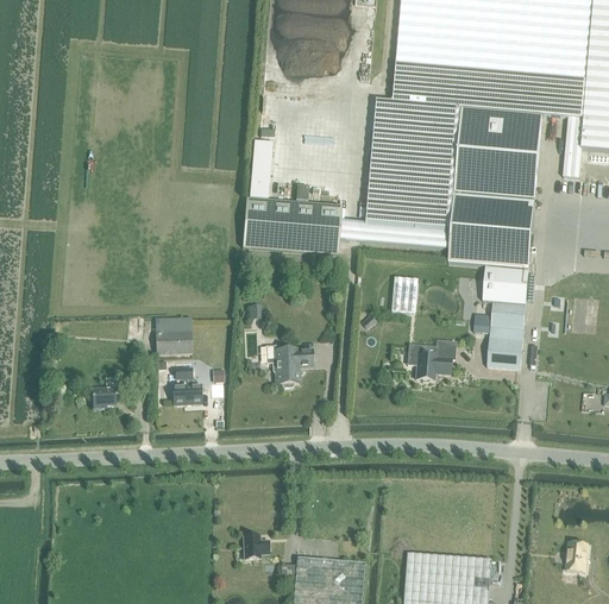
[(402,0),(401,7),(394,101),(450,106),(472,107),(491,109),(542,113),(569,115),(583,117),(592,0),(402,0)]
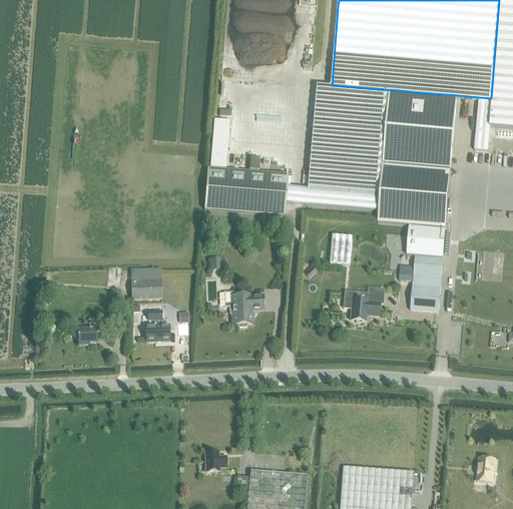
[(499,0),(491,98),(492,98),(512,100),(512,0),(499,0)]
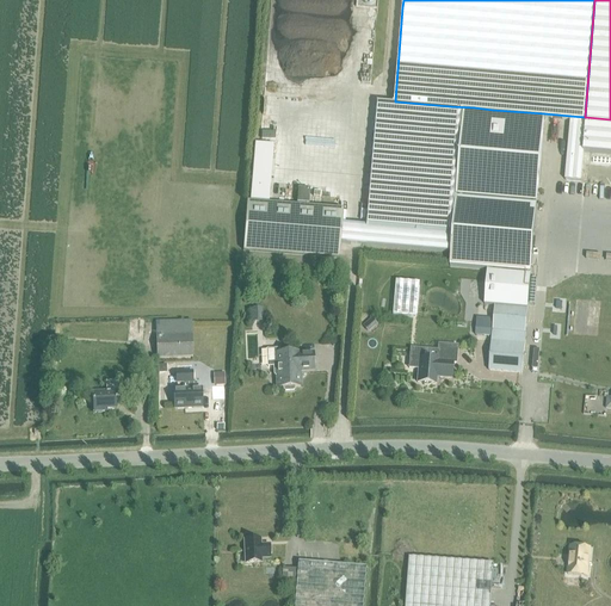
[(544,116),(464,109),(451,261),(489,265),(531,269),(537,197),(544,116)]
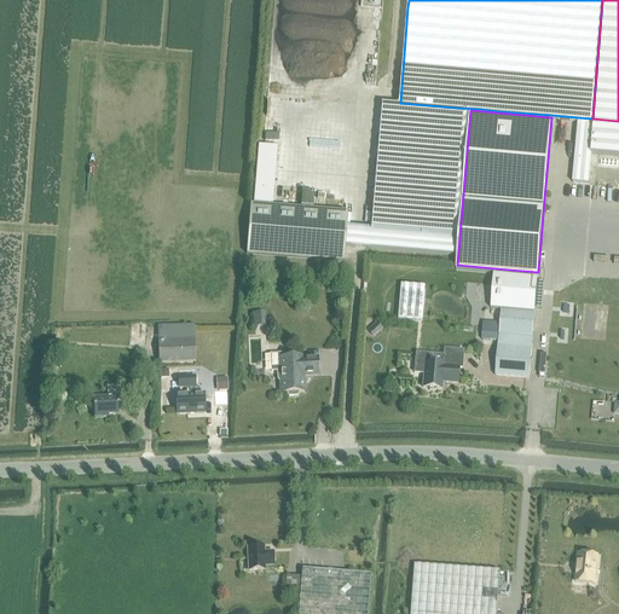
[(578,117),(573,178),(589,179),(594,119),(593,119),(578,117)]
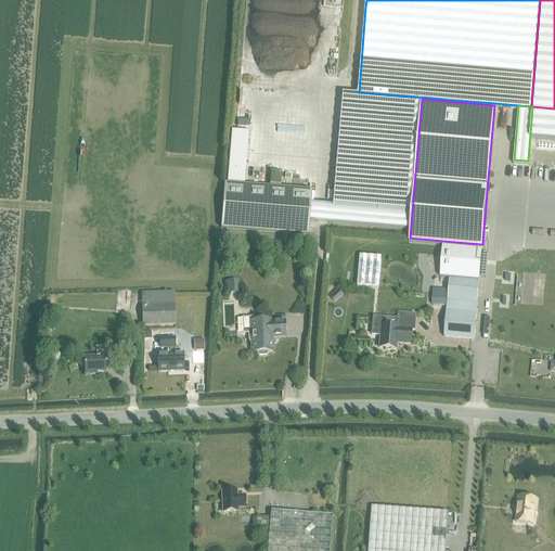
[(282,141),(285,126),(274,124),(271,139),(282,141)]
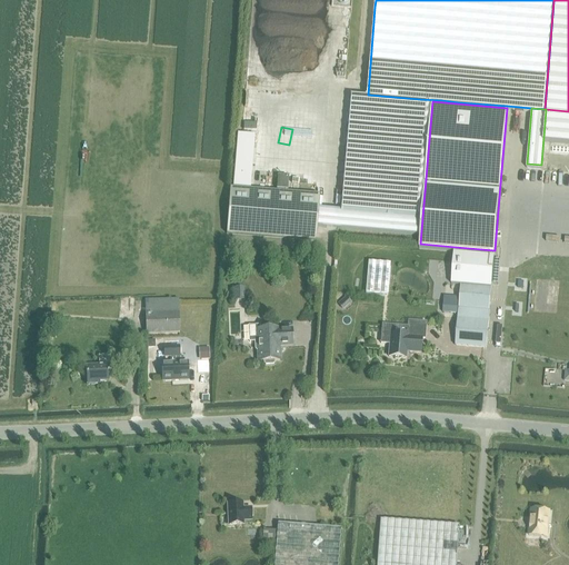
[(303,158),(303,144),(291,144),(291,157),(303,158)]
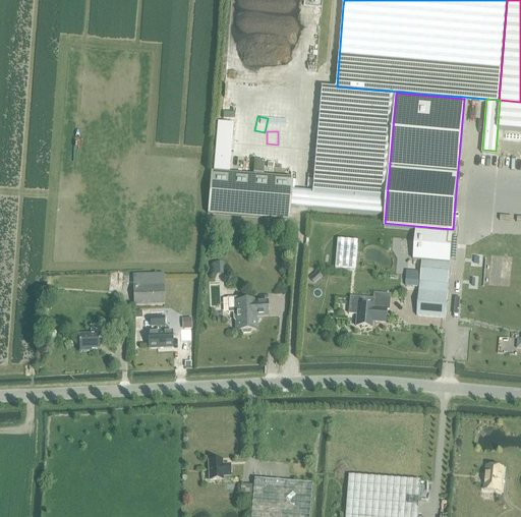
[(290,167),(289,158),(278,159),(279,167),(290,167)]
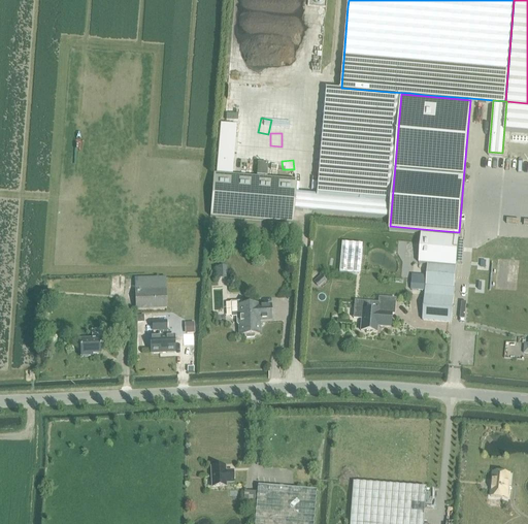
[(209,213),(292,220),(293,206),(294,192),(296,177),(212,171),(209,213)]
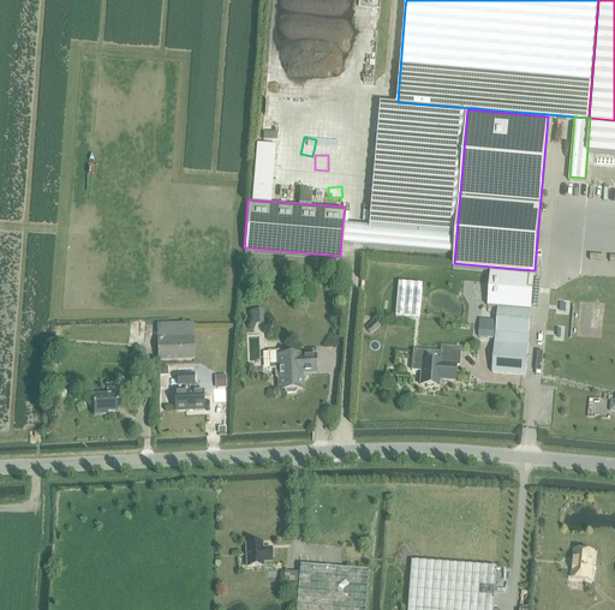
[(457,233),(342,223),(341,240),(454,250),(457,233)]
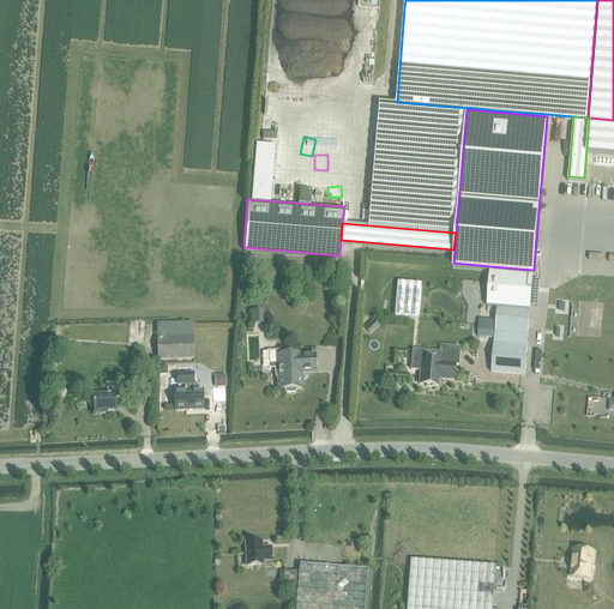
[(534,270),(492,266),(488,301),(499,302),(531,305),(534,270)]
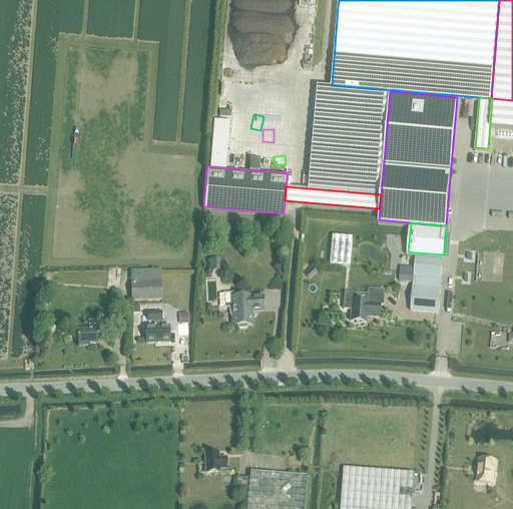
[(352,233),(333,232),(331,262),(350,263),(352,233)]
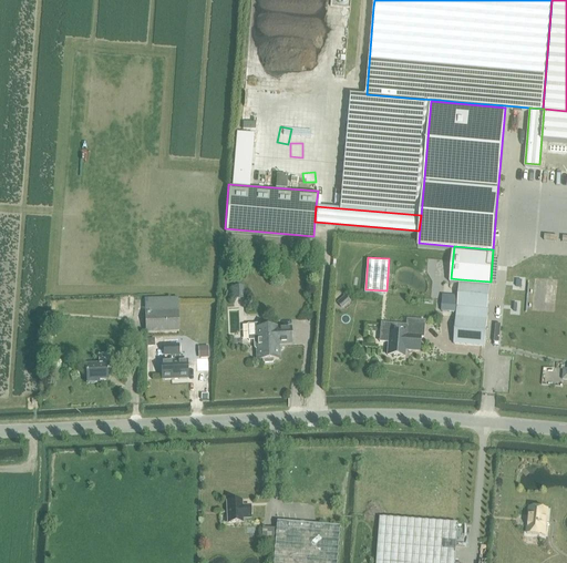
[(491,282),(461,279),(457,314),(456,313),(454,340),(485,343),(491,282)]
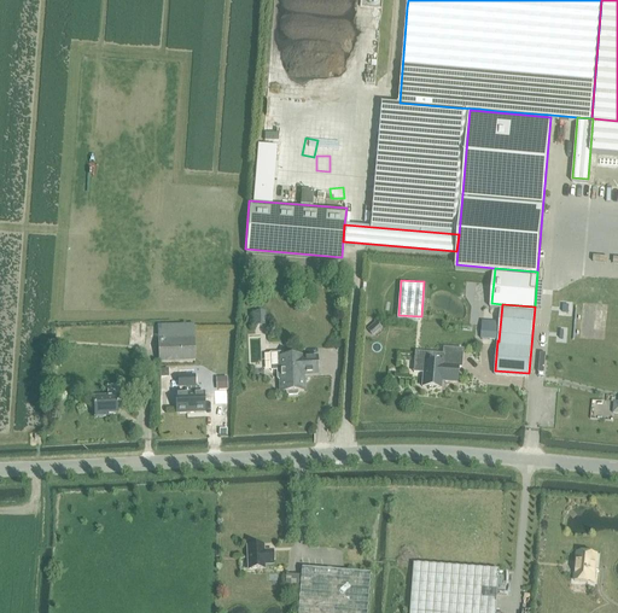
[(266,325),(264,310),(255,310),(256,325),(266,325)]
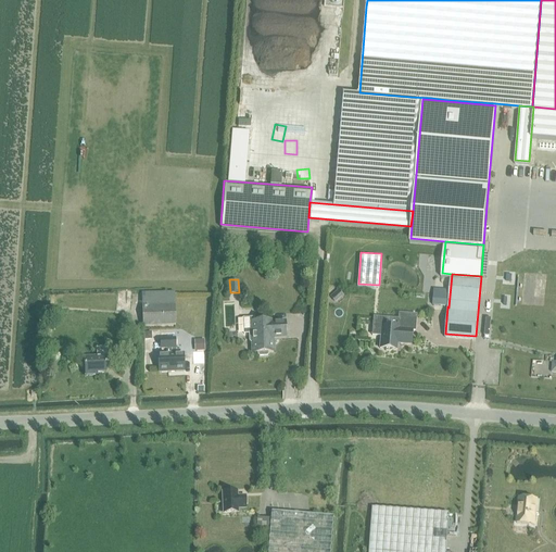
[(175,321),(174,295),(174,288),(140,289),(142,323),(175,321)]
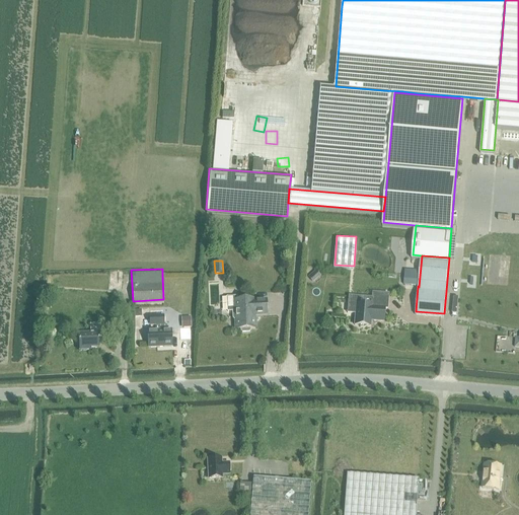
[(404,272),(404,281),(417,282),(418,273),(404,272)]
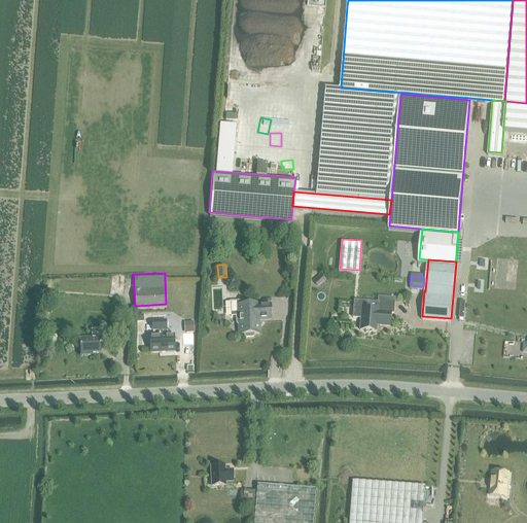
[(236,312),(236,319),(237,321),(239,320),(239,332),(244,330),(244,333),(245,334),(252,334),(253,333),(253,330),(257,330),(257,315),(270,315),(270,302),(256,303),(256,301),(240,301),(240,298),(230,298),(231,312),(236,312)]
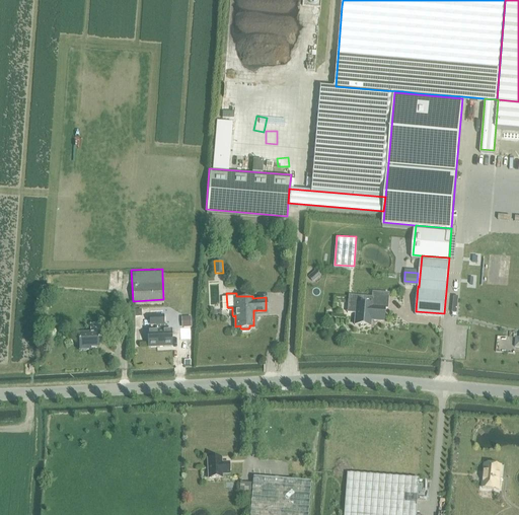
[(355,321),(359,321),(360,323),(365,324),(367,322),(370,322),(371,317),(383,318),(384,304),(372,303),(372,302),(356,301),(355,321)]
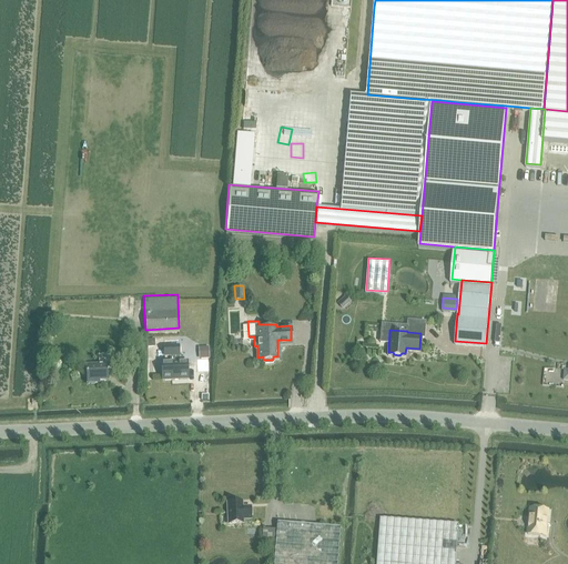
[(171,352),(171,356),(161,358),(162,376),(186,375),(185,356),(178,356),(178,341),(163,342),(164,352),(171,352)]
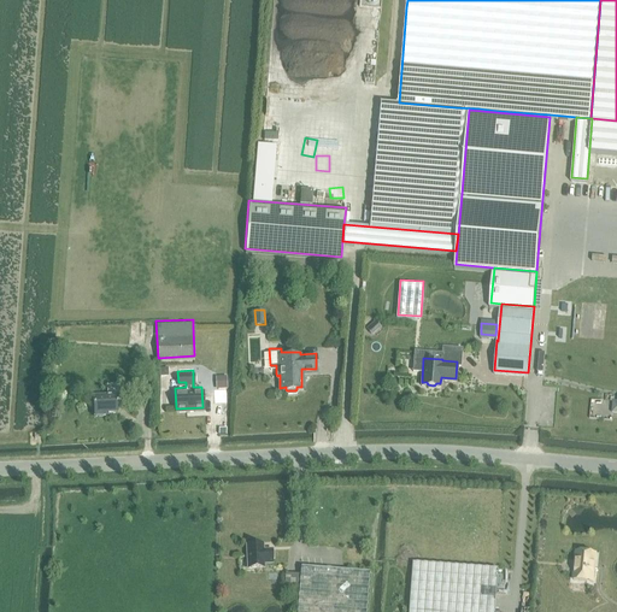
[(227,387),(227,374),(217,374),(218,387),(227,387)]
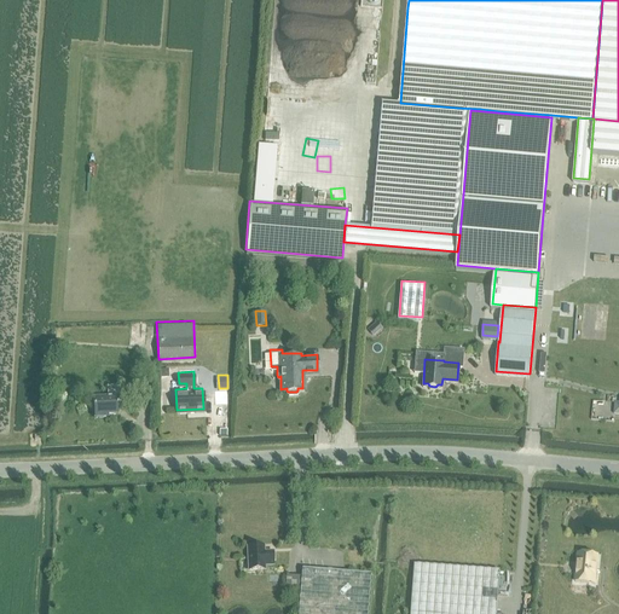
[(108,382),(109,394),(93,394),(94,415),(105,413),(105,411),(119,411),(117,397),(123,397),(123,381),(108,382)]
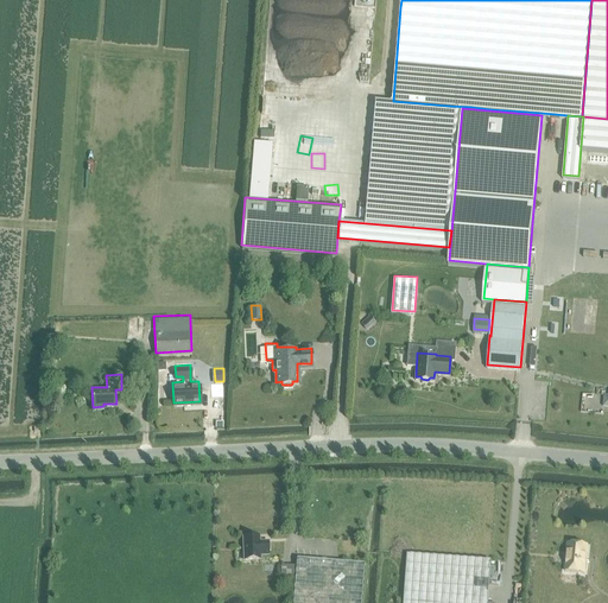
[(581,400),(600,400),(599,389),(581,389),(581,400)]
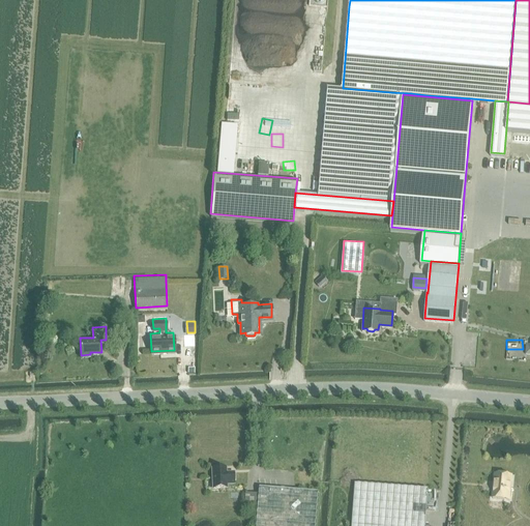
[(227,465),(212,465),(212,486),(227,486),(227,481),(235,481),(234,469),(227,469),(227,465)]
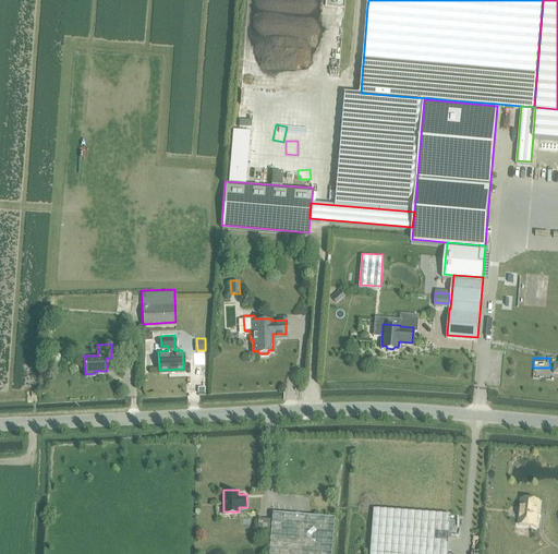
[(537,515),(540,498),(522,496),(519,521),(536,524),(537,521),(538,521),(538,515),(537,515)]
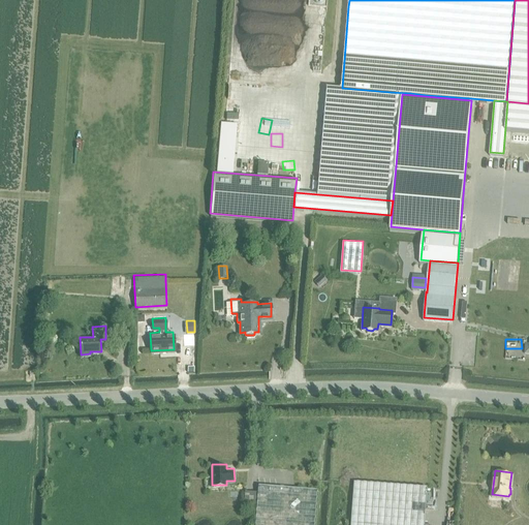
[(349,524),(424,524),(427,485),(353,480),(349,524)]
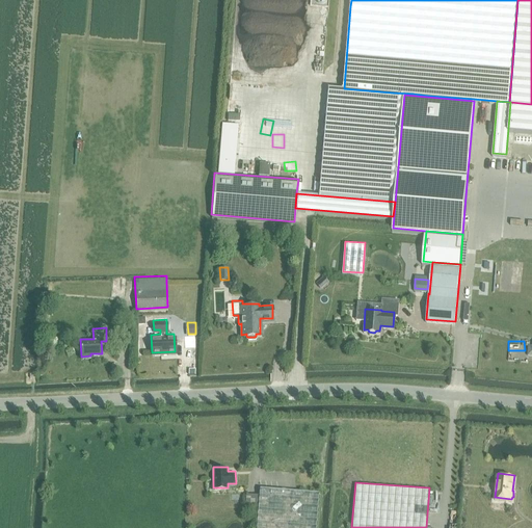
[(315,527),(319,491),(260,485),(256,527),(315,527)]
